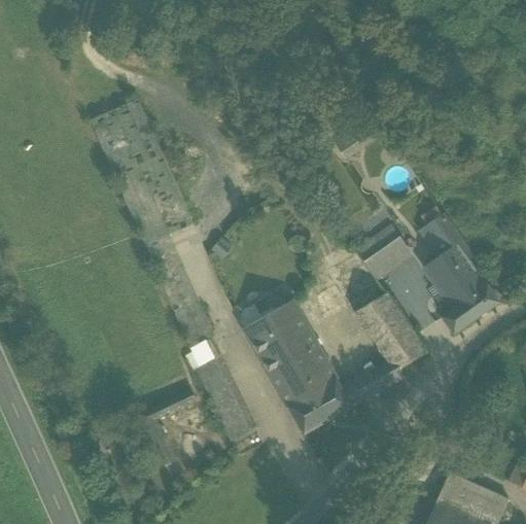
[(191,219),(137,98),(91,118),(177,311),(199,302),(167,230),(191,219)]
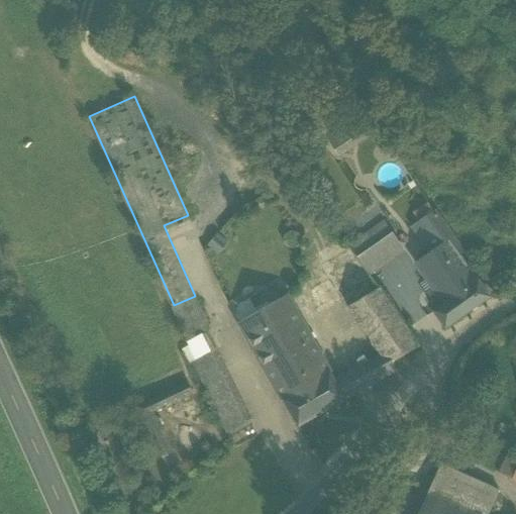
[(466,251),(438,211),(425,219),(442,243),(417,261),(437,290),(470,269),(460,255),(466,251)]
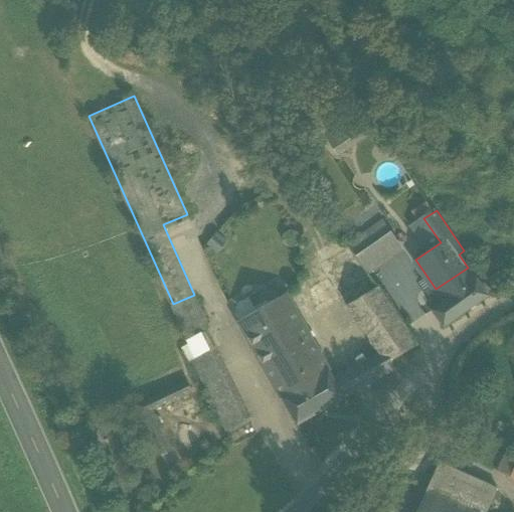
[(384,220),(350,244),(370,274),(372,276),(406,252),(384,220)]
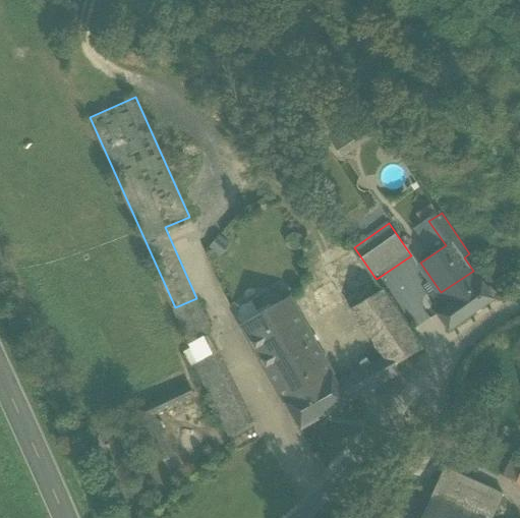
[(473,271),(441,292),(448,303),(438,310),(450,329),(495,298),(483,281),(481,283),(473,271)]
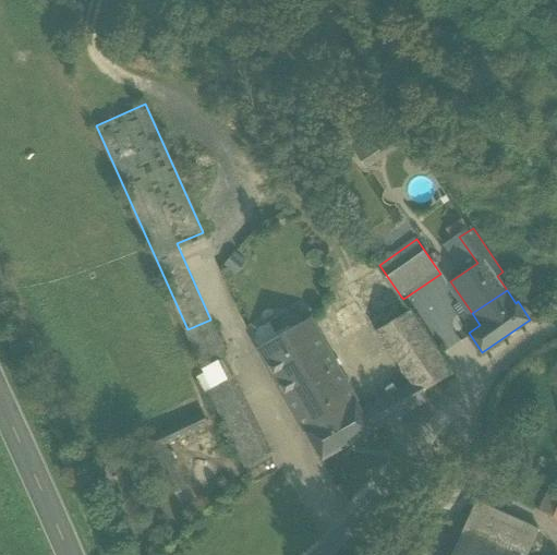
[(453,372),(410,310),(374,330),(412,384),(418,393),(422,390),(453,372)]
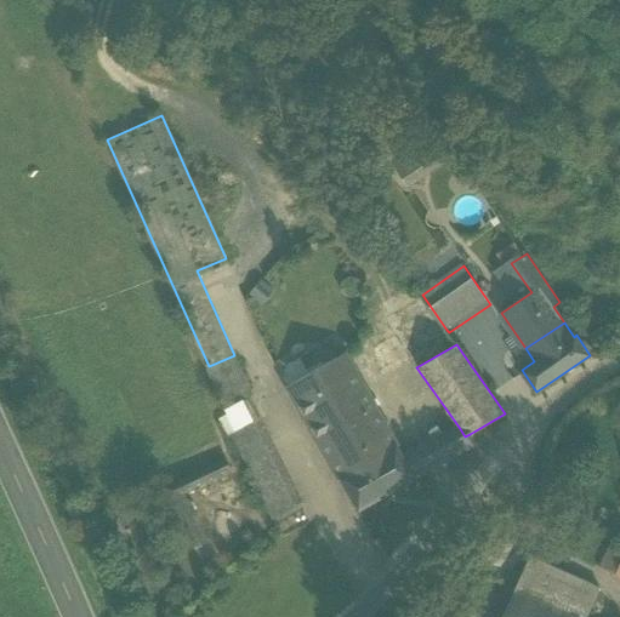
[(234,355),(209,366),(227,406),(252,395),(234,355)]
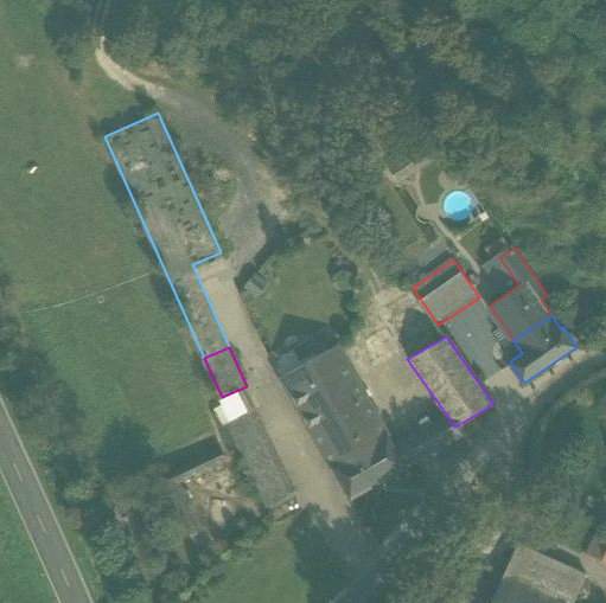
[(301,367),(280,379),(324,455),(356,437),(362,449),(388,435),(338,347),(301,367)]
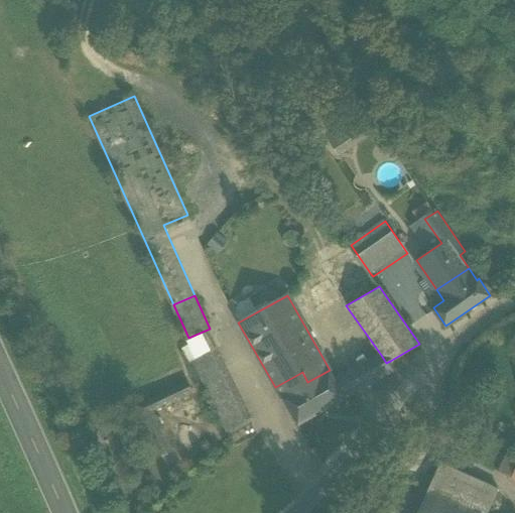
[(233,312),(238,323),(256,312),(248,297),(238,303),(233,312)]
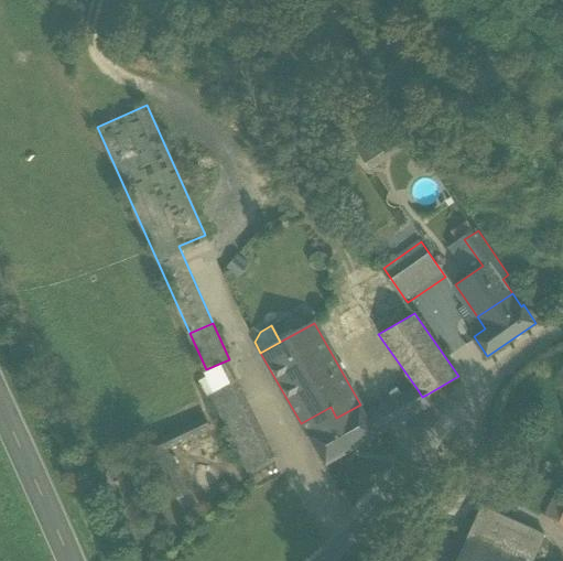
[(233,362),(198,379),(207,396),(210,394),(236,381),(241,378),(233,362)]
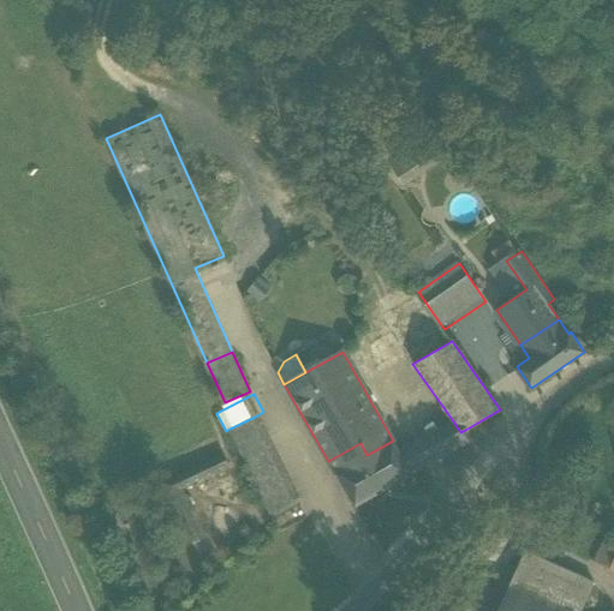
[(257,415),(230,429),(238,444),(266,431),(257,415)]
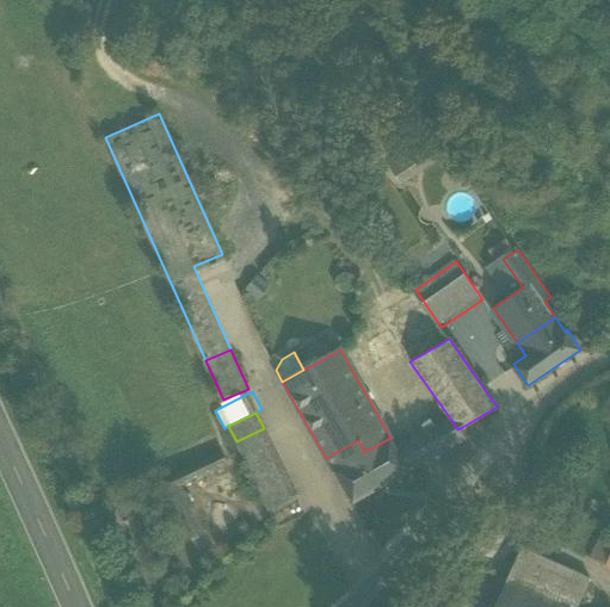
[(451,420),(398,450),(408,470),(467,438),(462,427),(457,429),(451,420)]
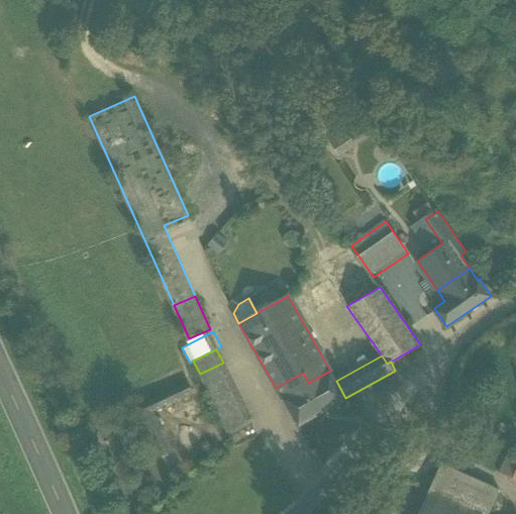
[(223,363),(200,374),(228,430),(251,418),(223,363)]
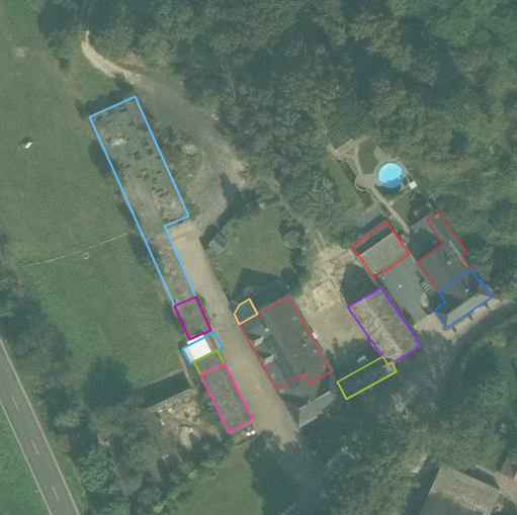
[(309,383),(304,373),(276,389),(297,426),(346,399),(337,381),(331,371),(309,383)]
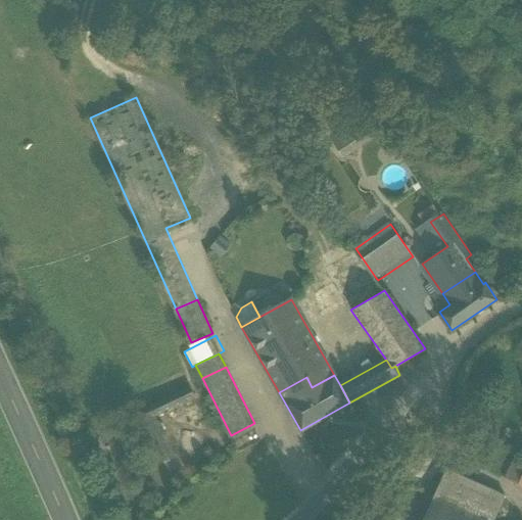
[(191,386),(141,410),(170,471),(179,466),(155,417),(156,414),(195,395),(191,386)]
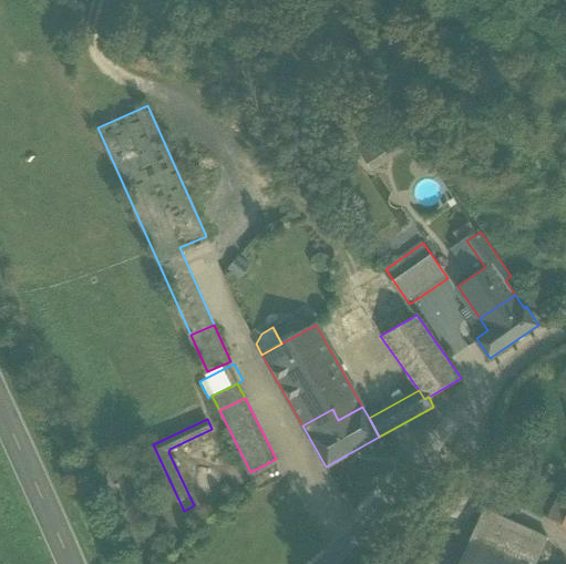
[(565,503),(555,499),(547,516),(565,524),(565,503)]
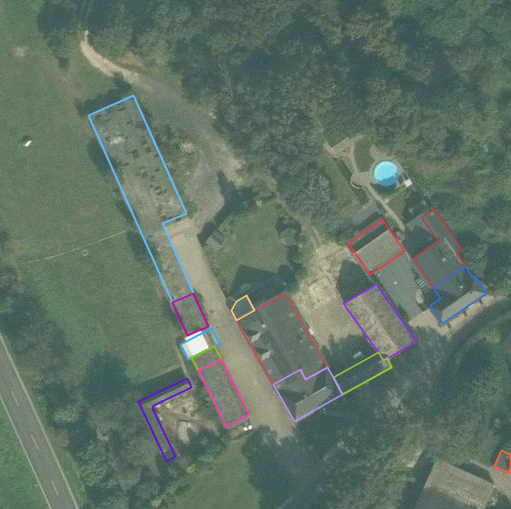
[(495,484),(437,458),(431,471),(489,497),(495,484)]
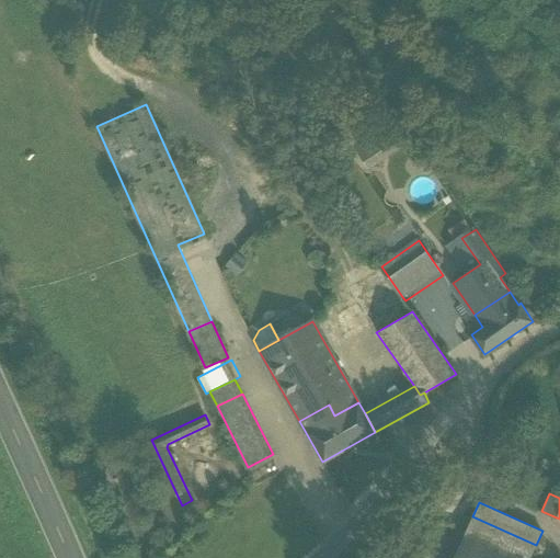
[(529,557),(536,545),(472,516),(454,557),(529,557)]
